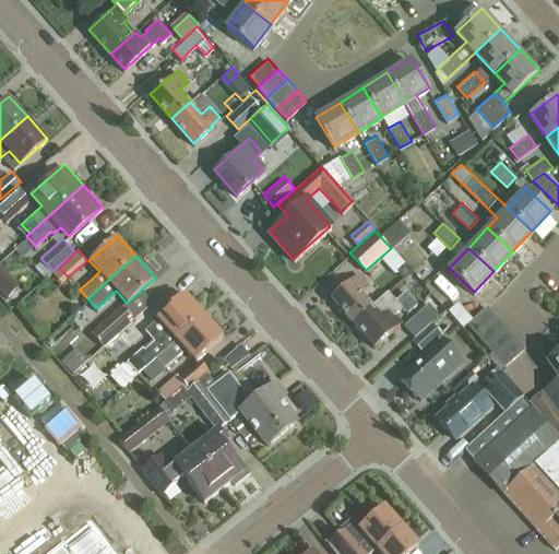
[(352,321),(370,304),(360,293),(369,284),(358,272),(349,281),(349,280),(330,297),(352,321)]
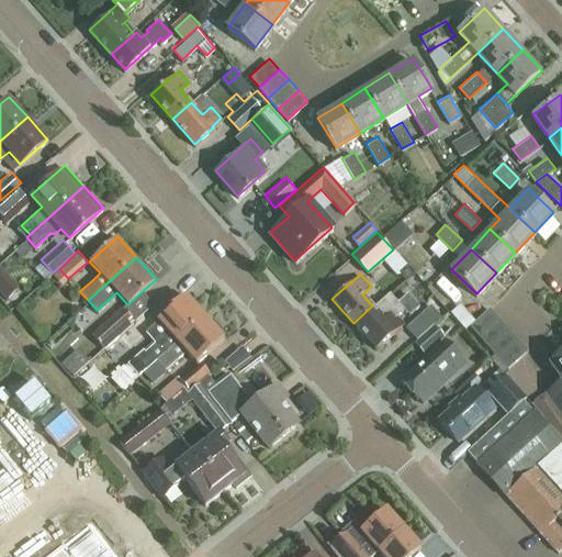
[(372,305),(353,323),(375,348),(394,331),(403,322),(396,314),(404,308),(397,300),(390,290),(372,305)]
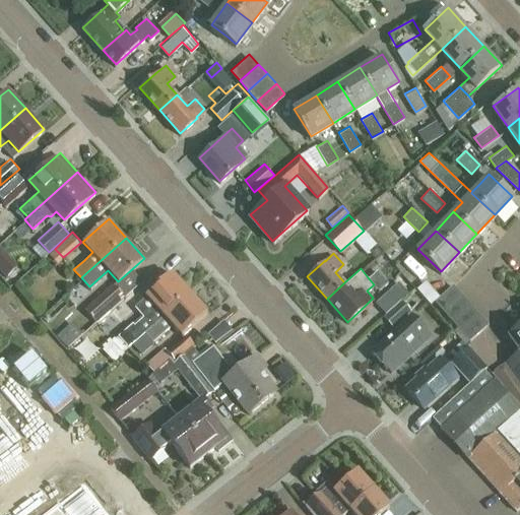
[(377,269),(368,277),(374,284),(379,290),(388,281),(377,269)]
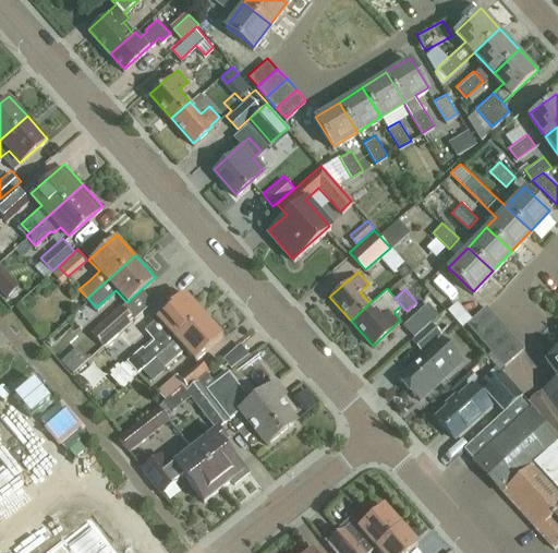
[(155,317),(146,307),(118,331),(129,343),(144,328),(154,338),(144,347),(142,345),(126,359),(137,371),(142,368),(155,356),(203,313),(183,291),(155,317)]
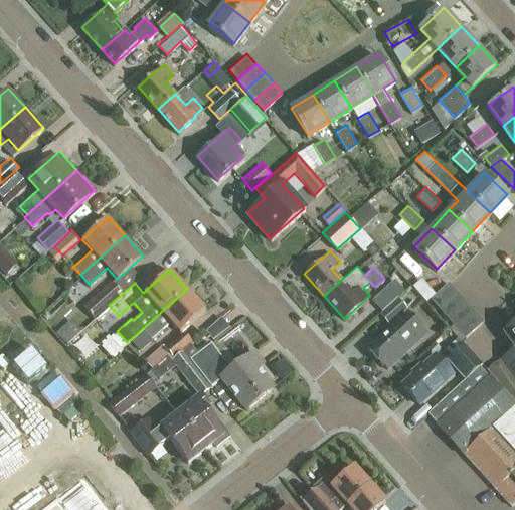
[(382,309),(404,289),(394,277),(390,281),(371,298),(382,309)]
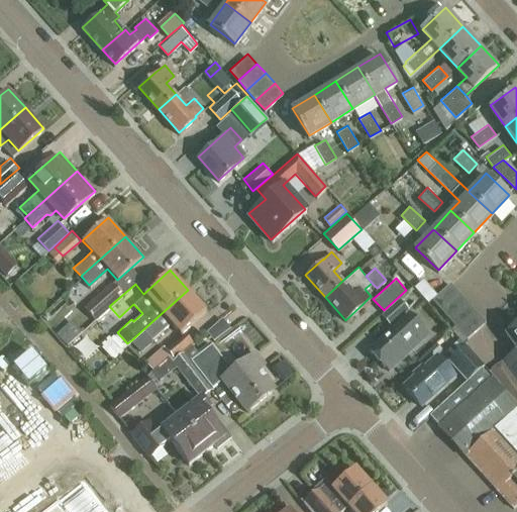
[(124,292),(112,280),(85,304),(97,317),(109,306),(124,292)]
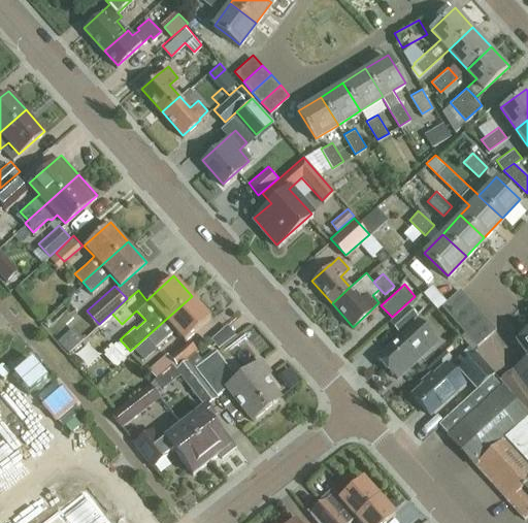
[(440,303),(450,314),(469,297),(460,287),(447,298),(440,303)]
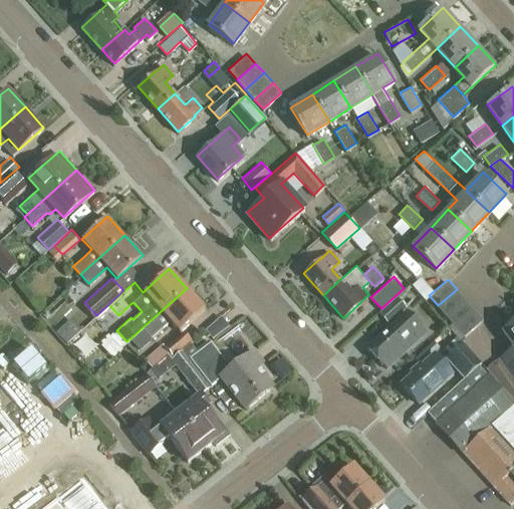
[(187,288),(143,327),(151,336),(170,319),(178,328),(180,329),(204,306),(187,288)]
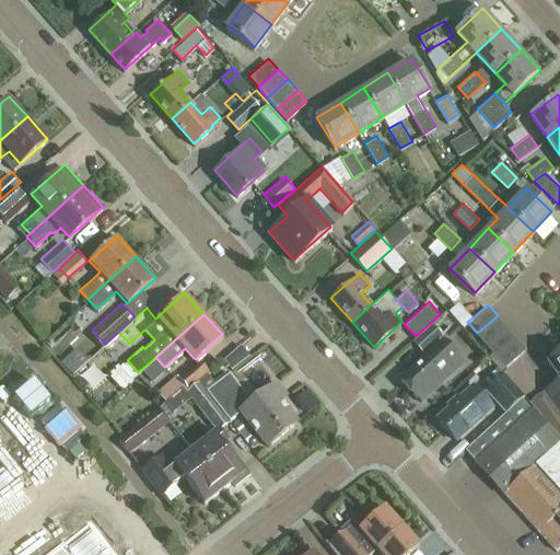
[(508,326),(498,315),(477,333),(487,344),(508,326)]
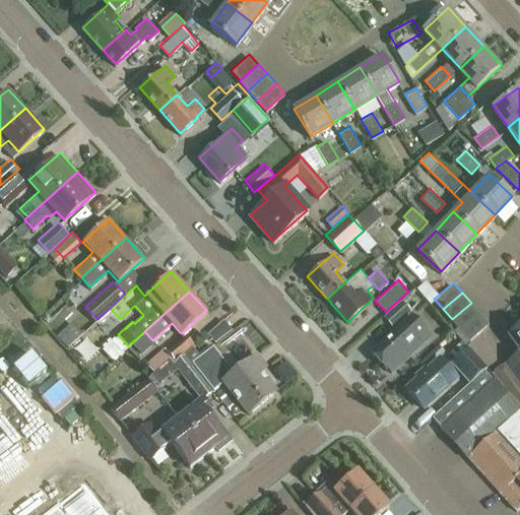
[(402,299),(383,315),(392,325),(410,309),(402,299)]
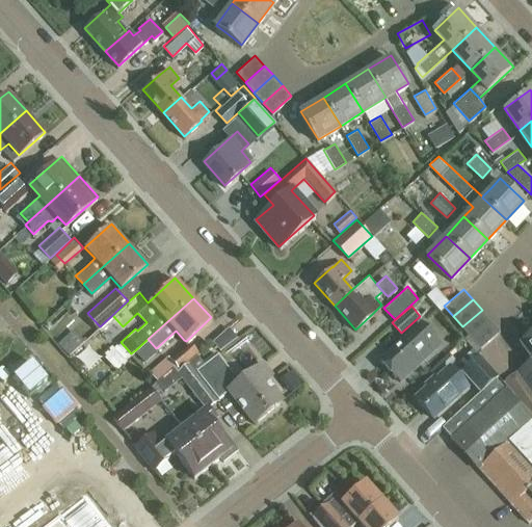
[(490,319),(482,310),(462,326),(472,337),(490,319)]
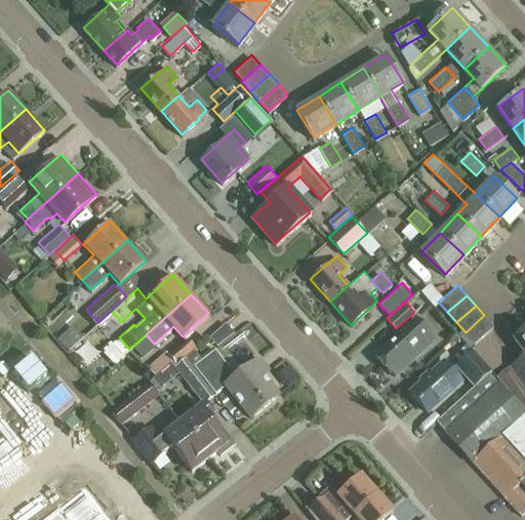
[(493,325),(484,315),(466,332),(474,343),(493,325)]
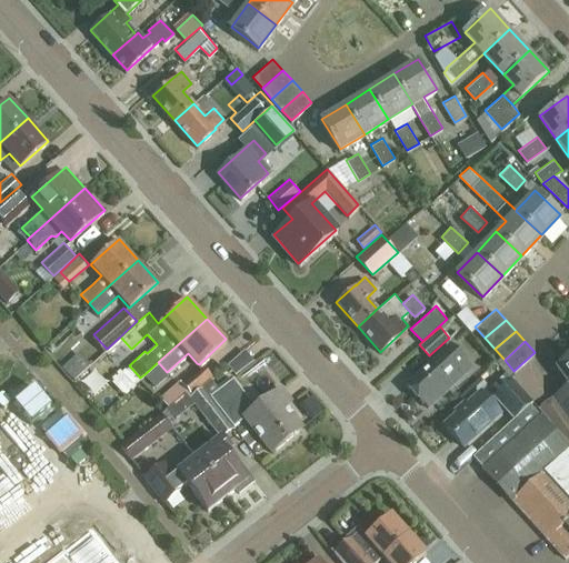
[(466,360),(450,342),(406,383),(422,401),(422,400),(428,405),(460,374),(456,369),(466,360)]
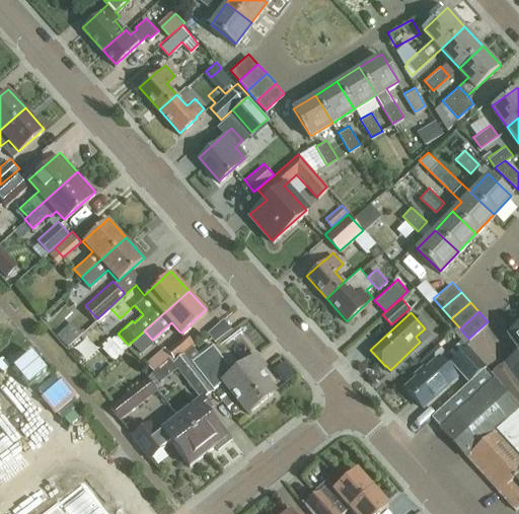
[(518,324),(508,333),(518,348),(518,349),(505,360),(518,378),(518,324)]
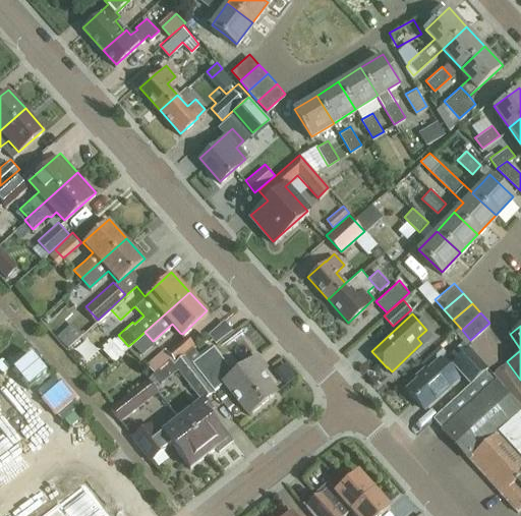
[(145,332),(132,343),(140,352),(153,341),(145,332)]
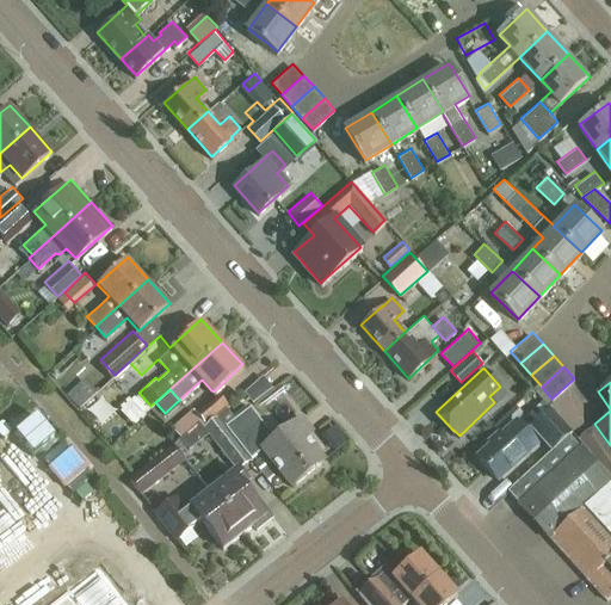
[(228,403),(216,394),(197,411),(193,406),(171,425),(180,436),(201,418),(204,423),(228,403)]
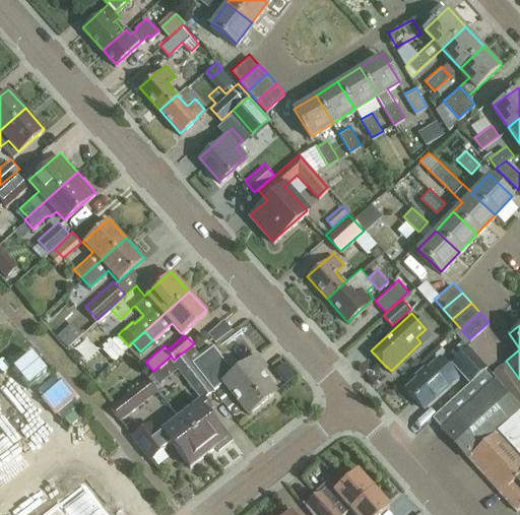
[(247,411),(274,390),(258,369),(265,364),(256,352),(233,371),(212,343),(199,353),(193,345),(184,351),(213,389),(223,380),(247,411)]
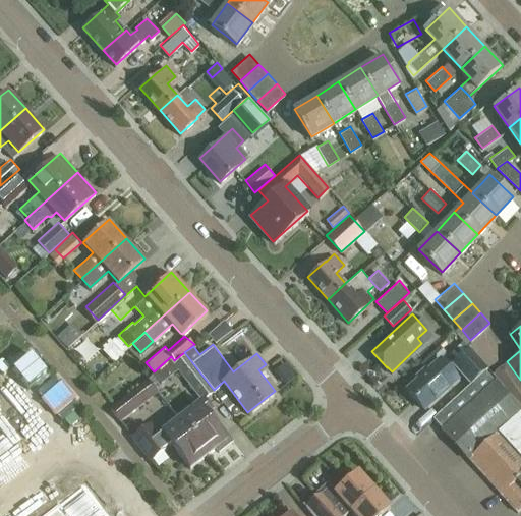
[(471,381),(485,368),(488,365),(470,347),(453,361),(471,381)]
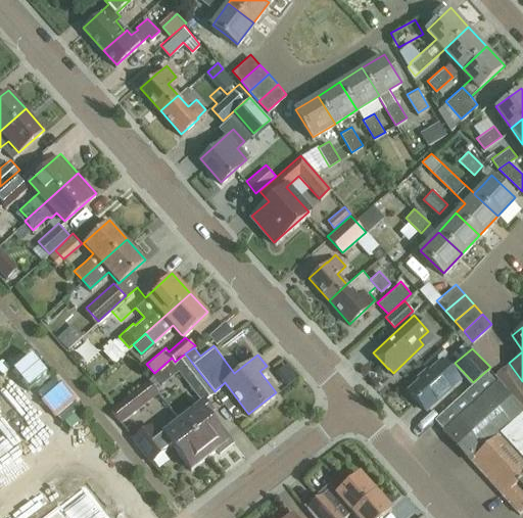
[(205,399),(216,392),(185,354),(175,362),(174,364),(200,398),(205,399)]
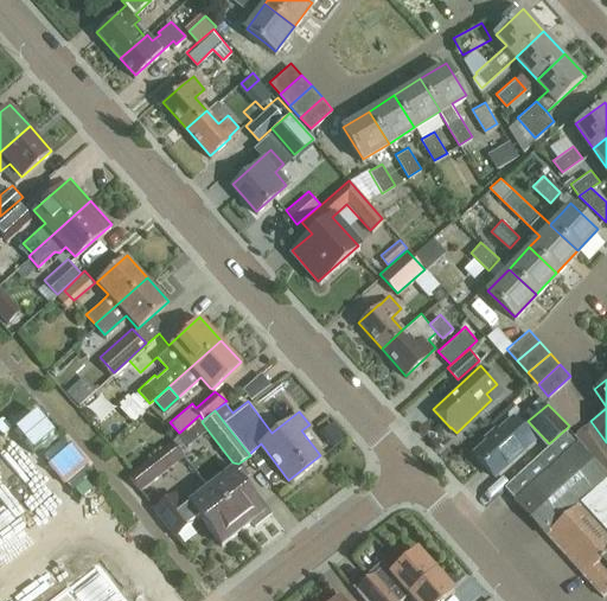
[(494,473),(532,438),(511,415),(473,452),(494,473)]
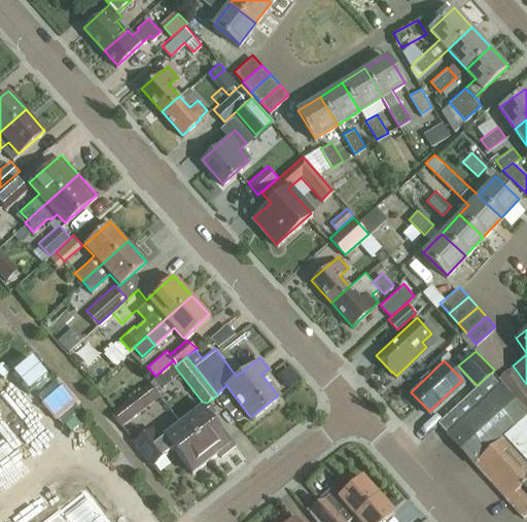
[(526,414),(491,373),(477,385),(437,420),(520,515),(526,509),(526,414)]
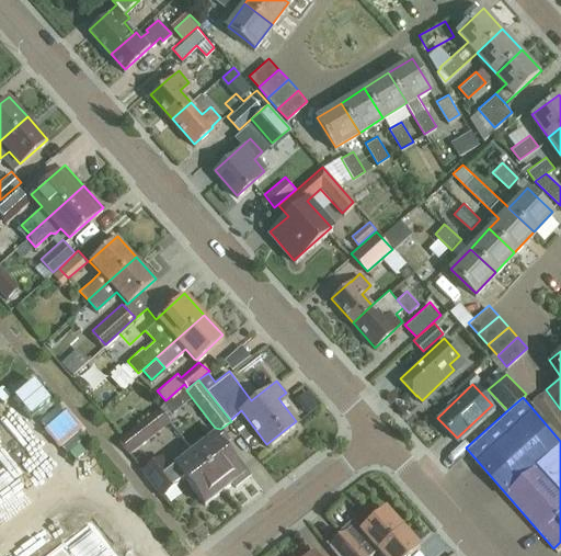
[(129,452),(168,421),(158,410),(119,439),(129,452)]
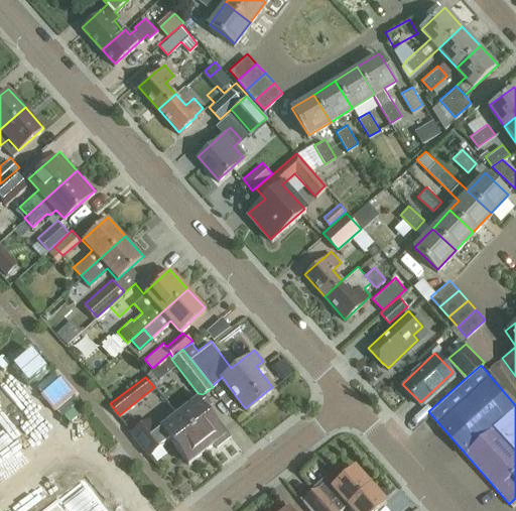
[(210,406),(202,395),(178,413),(206,448),(214,441),(216,444),(230,433),(217,417),(214,420),(206,409),(210,406)]
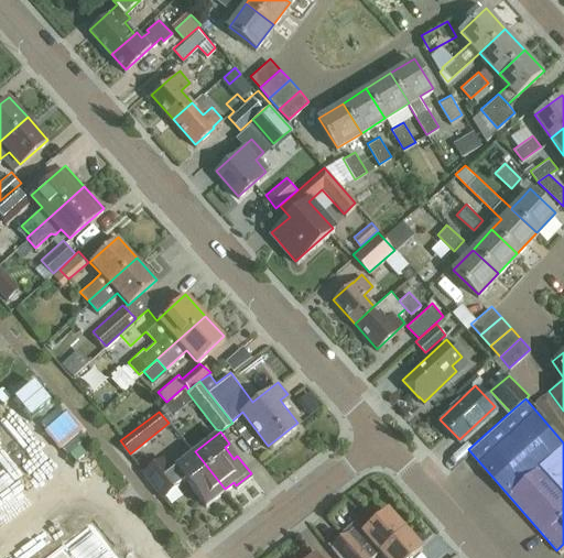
[(173,469),(163,456),(142,471),(162,496),(185,479),(205,504),(225,489),(194,452),(173,469)]
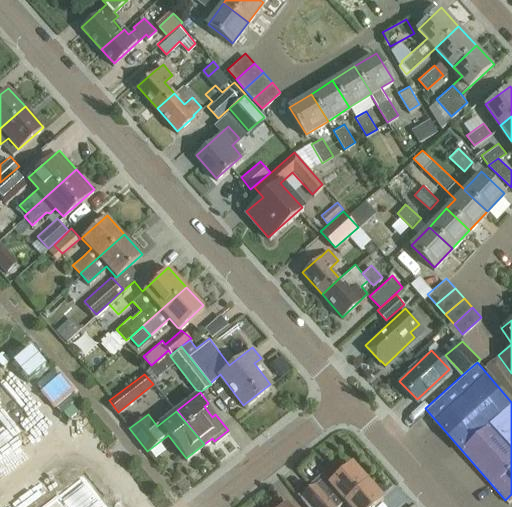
[(313,486),(301,497),(308,506),(336,506),(344,500),(368,479),(352,462),(330,482),(322,473),(310,483),(313,486)]
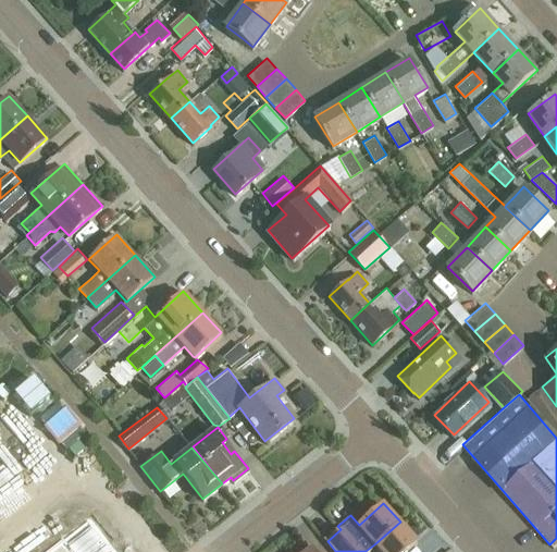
[(95,551),(97,551),(96,551),(113,551),(116,550),(88,514),(82,518),(88,527),(70,541),(56,551),(95,551)]
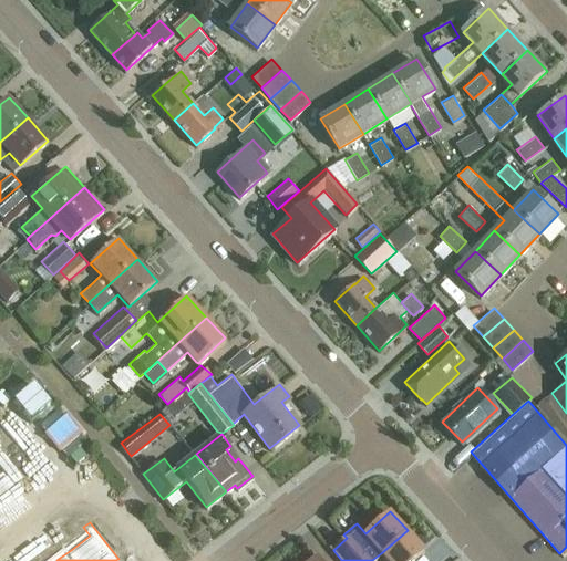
[(408,530),(381,553),(388,560),(411,560),(424,549),(408,530)]
